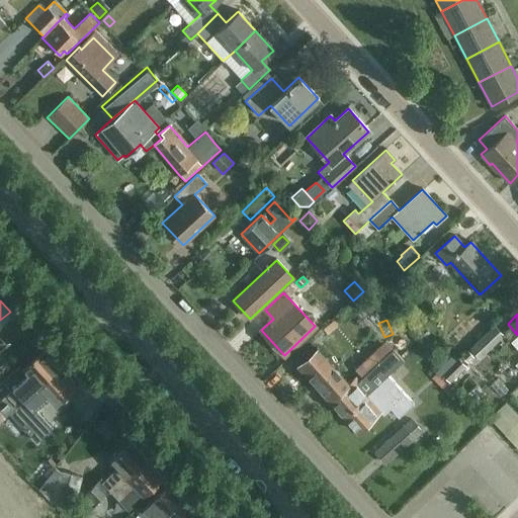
[(495,325),(469,348),(480,359),(504,336),(495,325)]
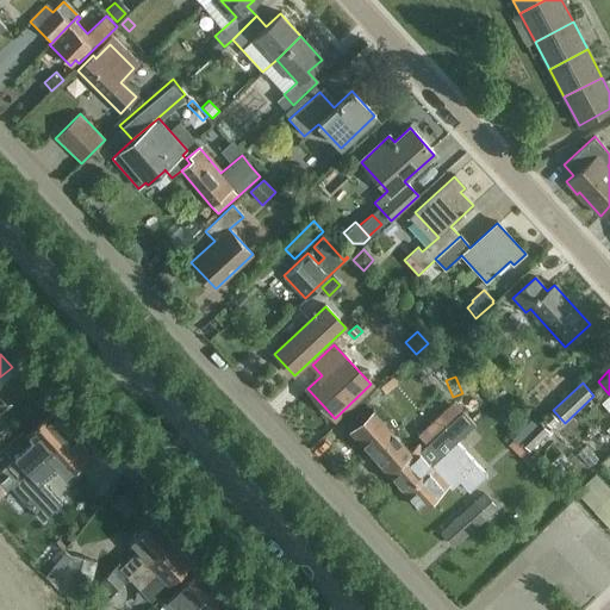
[(460,408),(412,452),(373,408),(348,430),(404,491),(456,442),(455,442),(474,424),(460,408)]
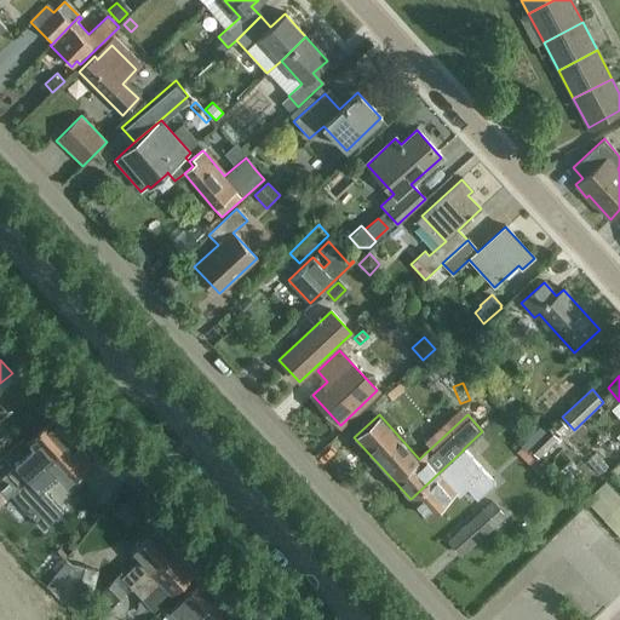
[(0,505),(30,477),(72,440),(51,417),(27,440),(36,451),(21,466),(19,464),(0,481),(0,505)]
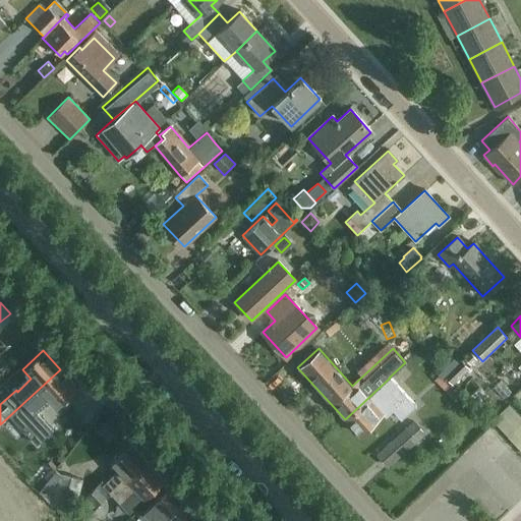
[(470,352),(464,358),(470,364),(476,359),(470,352)]
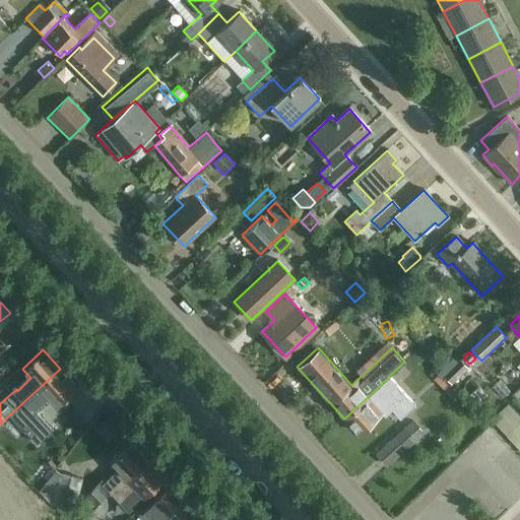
[(460,360),(443,377),(451,385),(458,377),(461,380),(469,373),(466,370),(468,368),(460,360)]
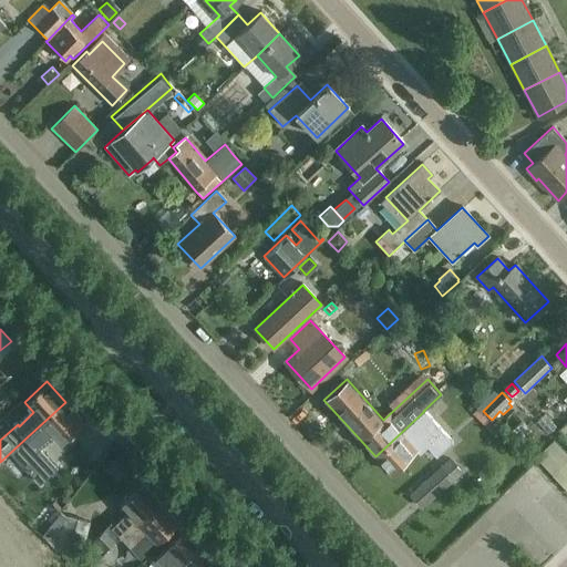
[(481,393),(472,403),(481,412),(490,402),(481,393)]
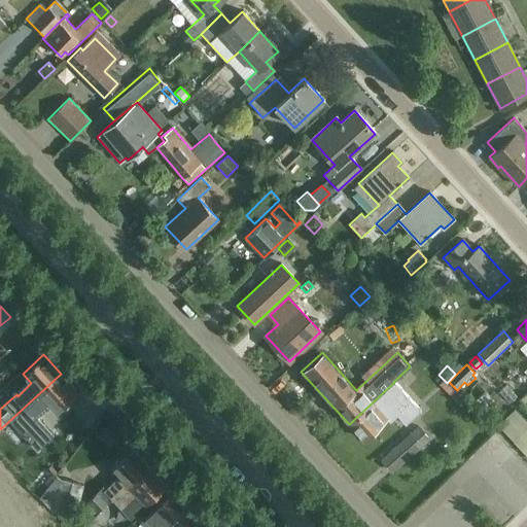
[(0,431),(27,407),(29,409),(22,415),(28,421),(19,429),(37,449),(53,434),(35,415),(48,402),(58,412),(78,392),(61,374),(26,406),(0,429),(0,431)]
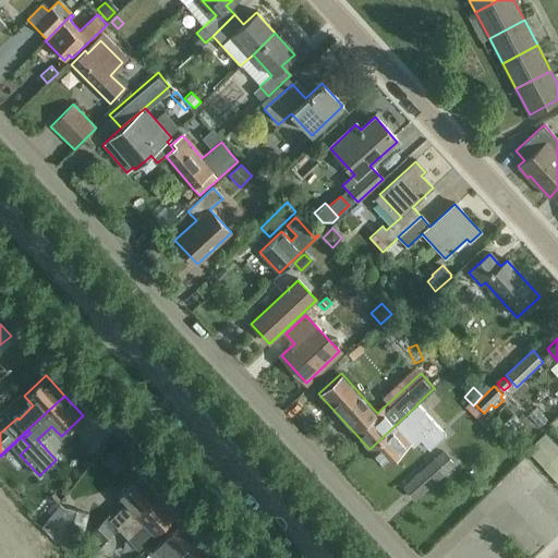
[(493,426),(492,426),(480,414),(469,403),(464,407),(488,431),(493,426)]
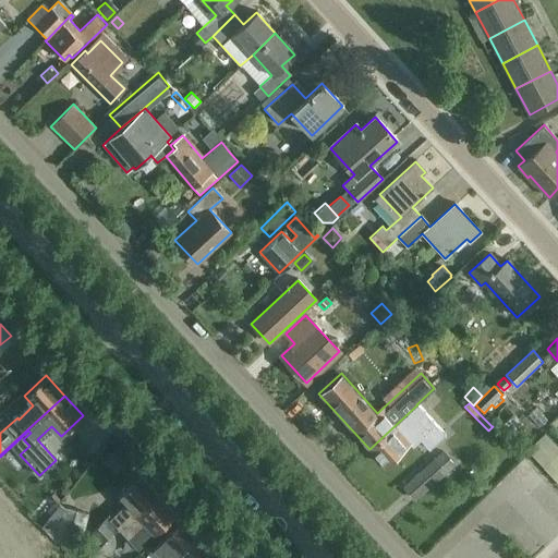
[(385,465),(409,443),(413,447),(420,440),(428,449),(445,435),(417,404),(370,449),(385,465)]
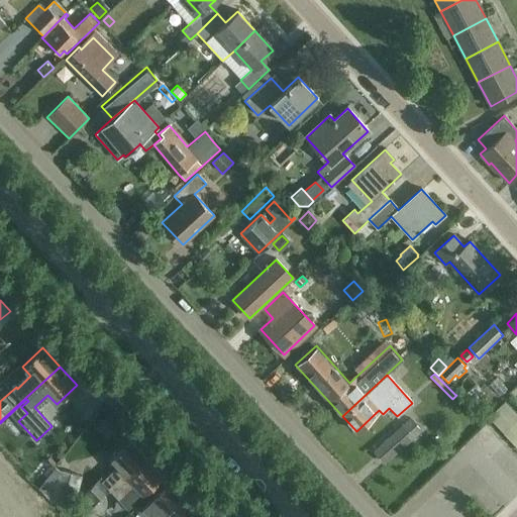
[(446,382),(444,384),(455,394),(459,391),(452,384),(450,387),(446,382)]
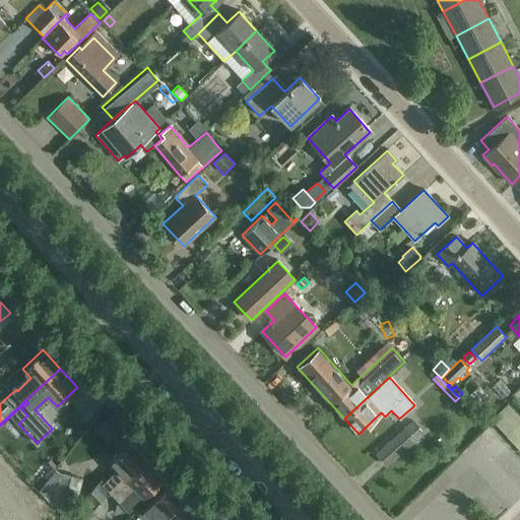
[(468,396),(477,406),(477,407),(480,411),(492,401),(479,386),(468,396)]
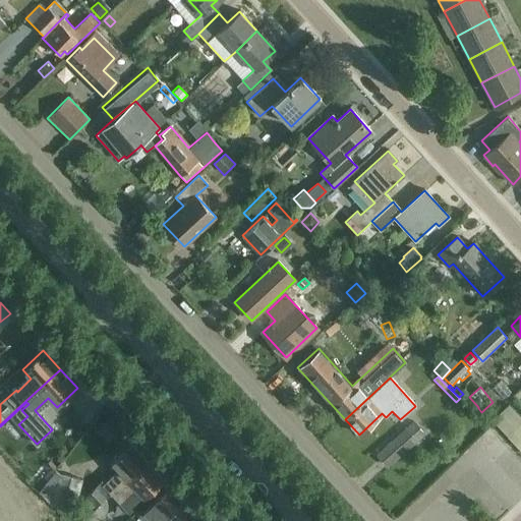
[(520,418),(509,405),(491,420),(520,452),(520,418)]
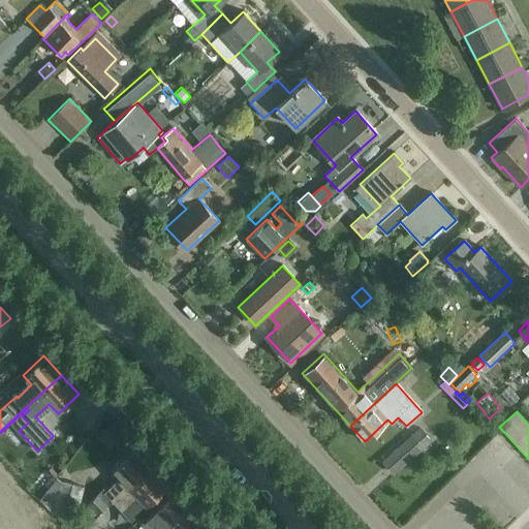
[(393,473),(431,440),(419,427),(381,461),(393,473)]
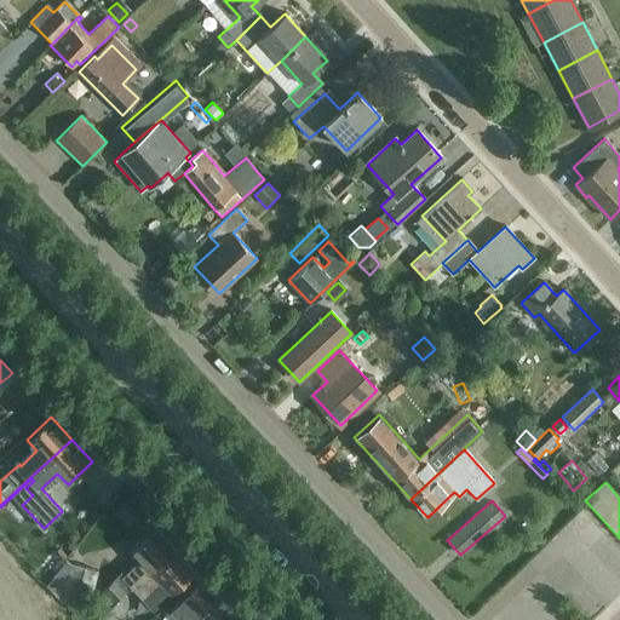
[(133,587),(176,549),(155,526),(131,549),(141,560),(125,574),(121,570),(114,577),(115,578),(102,589),(114,602),(132,586),(133,587)]
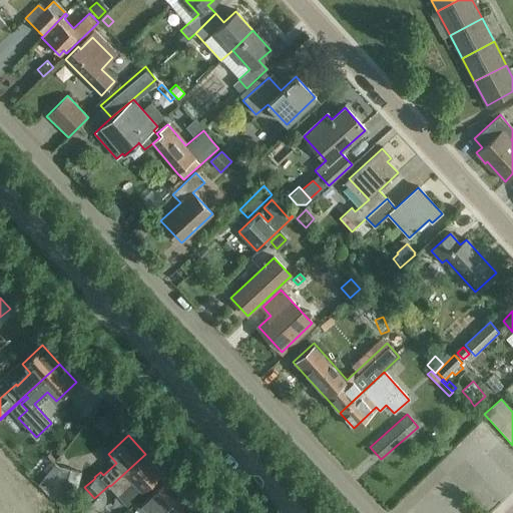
[(127,504),(141,491),(162,472),(145,454),(110,486),(127,504)]
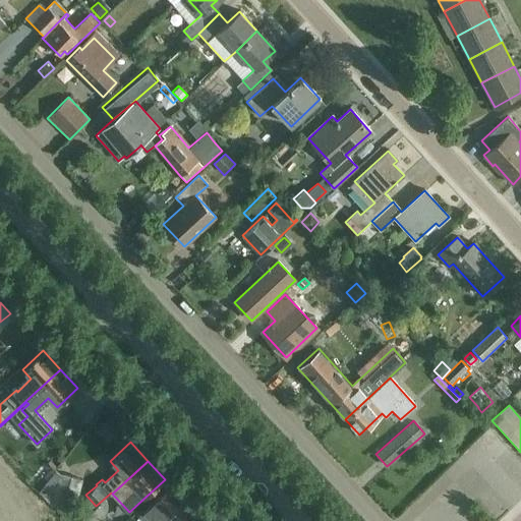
[(75,512),(83,479),(60,474),(56,471),(40,493),(51,506),(75,512)]
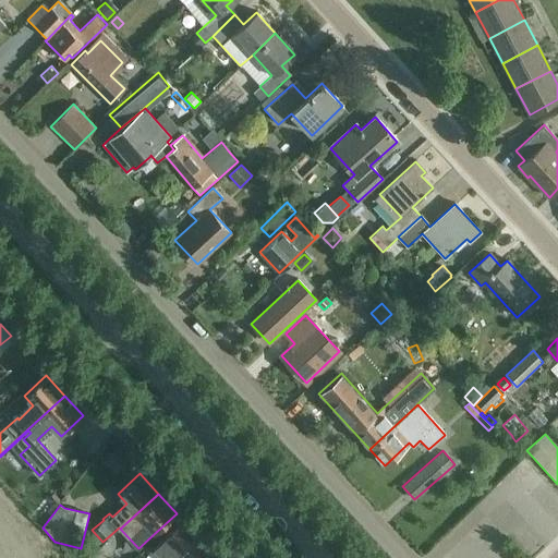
[(164,557),(173,557),(197,536),(182,520),(154,546),(164,557)]
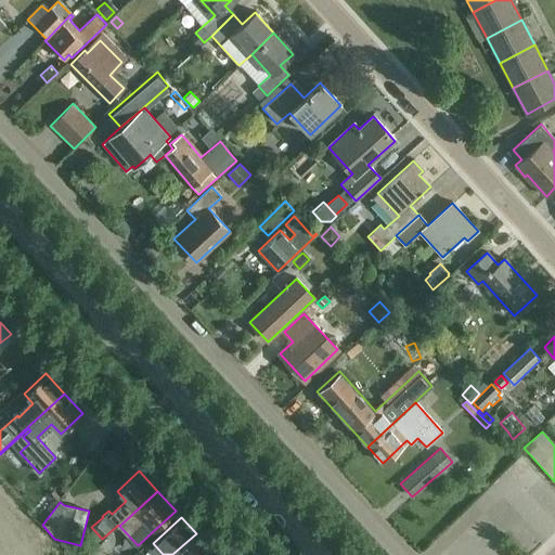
[(114,551),(127,539),(117,528),(104,540),(114,551)]
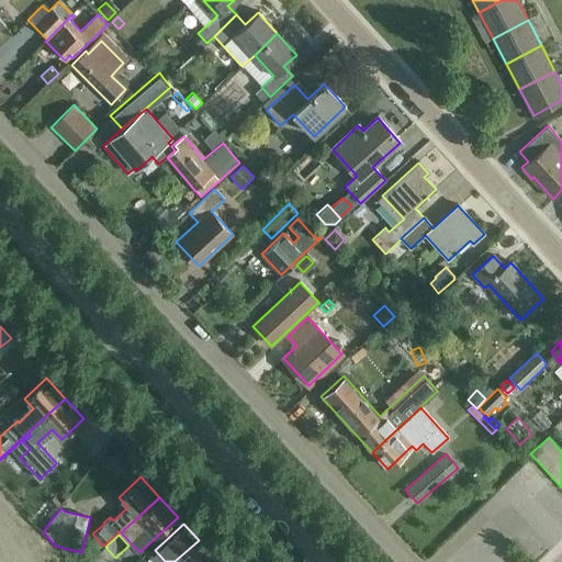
[(208,561),(214,557),(199,540),(175,561),(208,561)]
